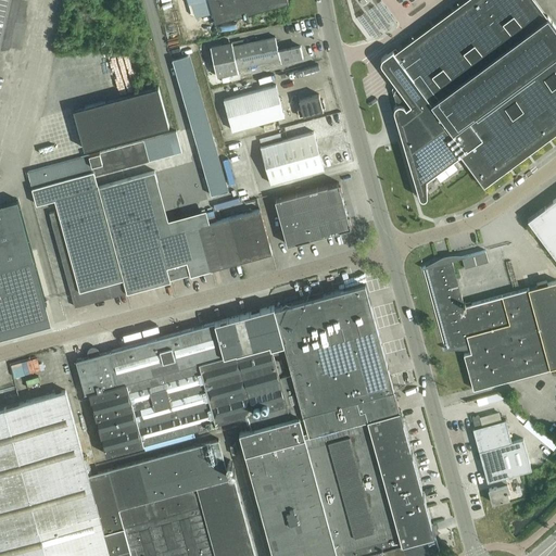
[(209,0),(215,23),(287,3),(289,3),(287,0),(209,0)]
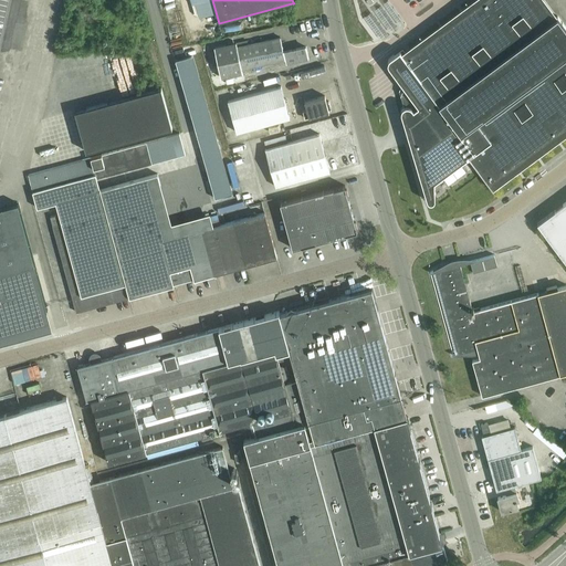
[(555,19),(541,0),(478,0),(404,56),(399,51),(390,59),(389,60),(388,61),(388,62),(388,63),(388,64),(388,65),(388,66),(389,67),(406,90),(400,93),(402,100),(404,106),(404,107),(402,108),(401,109),(401,112),(401,113),(401,114),(427,200),(427,201),(428,201),(428,202),(429,202),(430,202),(431,202),(432,202),(433,202),(435,201),(435,200),(435,199),(435,182),(469,157),(493,190),(494,190),(492,188),(565,133),(565,28),(557,17),(555,19)]
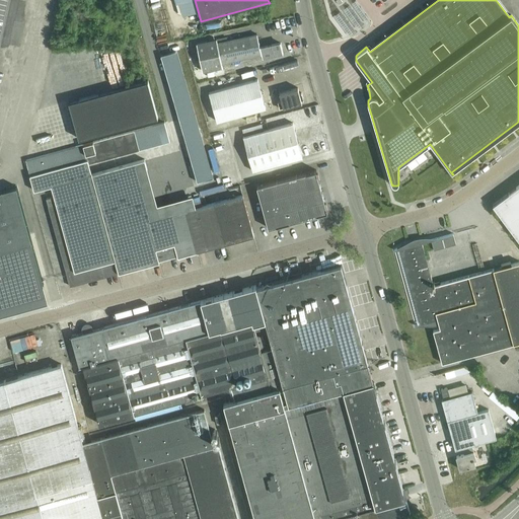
[(197,44),(203,72),(222,67),(222,64),(262,55),(263,60),(283,55),(281,44),(260,48),(257,34),(217,44),(217,40),(197,44)]
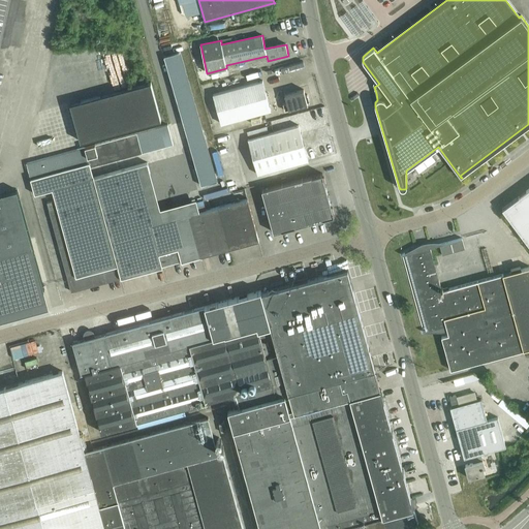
[(180,53),(164,57),(200,186),(217,182),(180,53)]
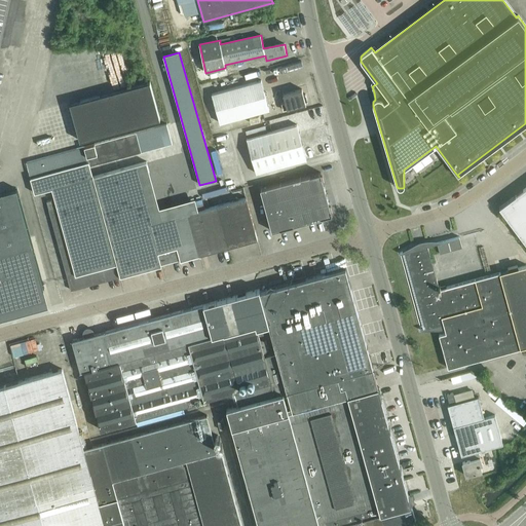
[(279,64),(249,73),(250,78),(282,70),(279,64)]
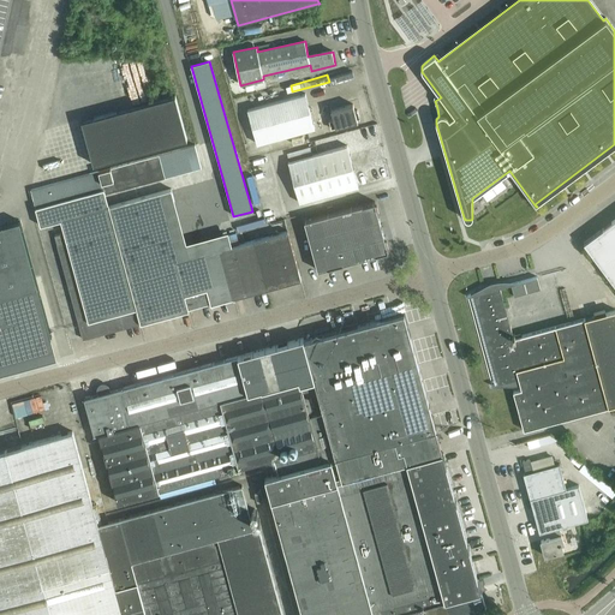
[(248,109),(257,144),(306,131),(315,129),(305,94),(248,109)]
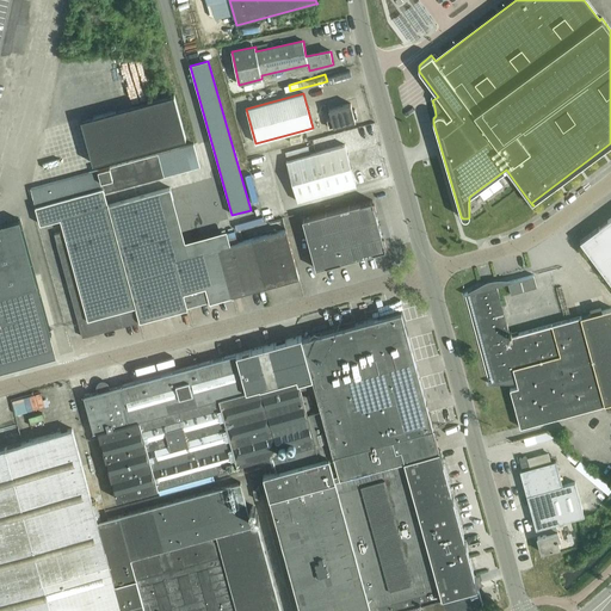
[(80,121),(92,164),(185,139),(174,96),(80,121)]
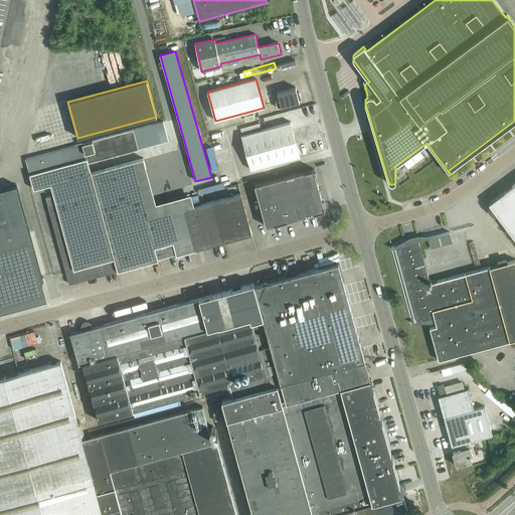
[(297,93),(296,88),(277,93),(279,101),(276,102),(278,108),(300,102),(299,100),(301,100),(299,93),(297,93)]
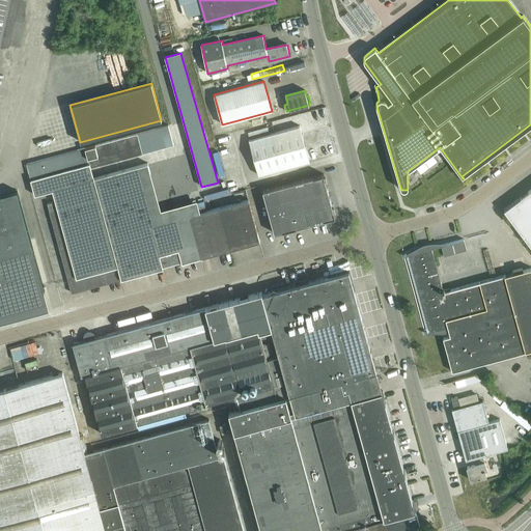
[(168,126),(26,165),(34,196),(53,191),(52,191),(65,187),(61,172),(90,165),(91,168),(173,145),(168,126)]
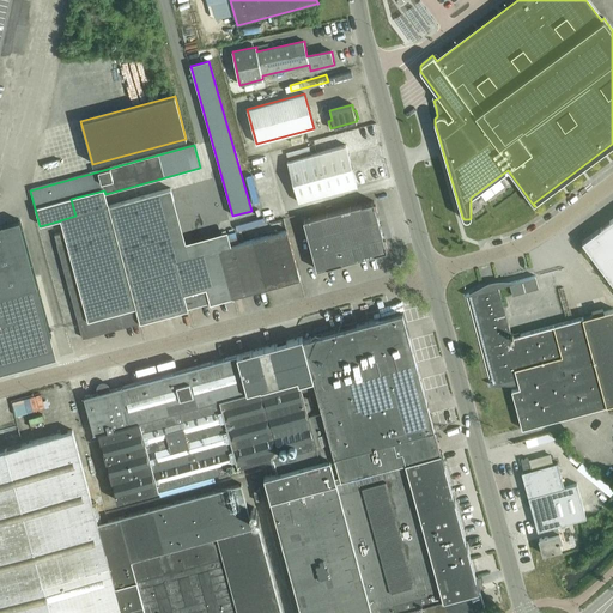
[(346,146),(316,153),(328,194),(357,187),(346,146)]
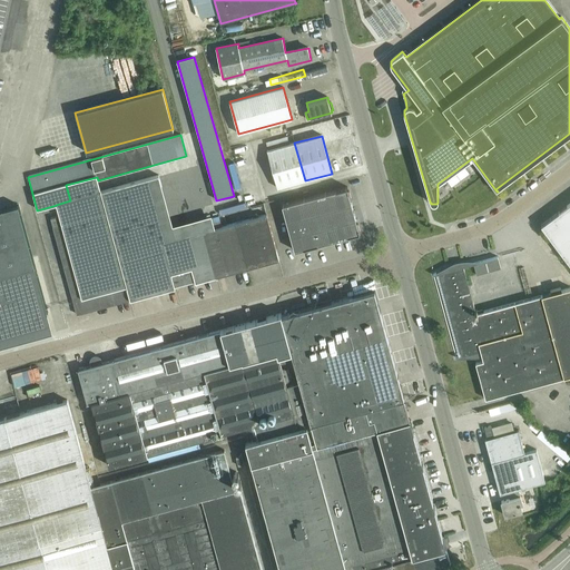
[(287,137),(266,143),(268,150),(267,150),(277,188),(305,180),(294,143),(290,145),(287,137)]
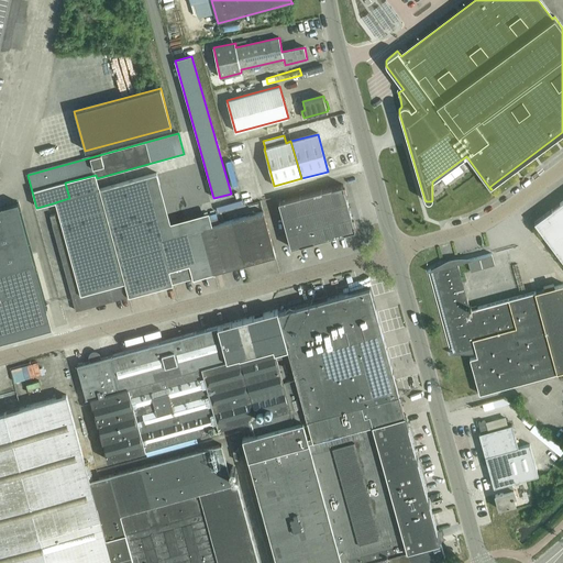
[(57,222),(52,224),(76,311),(112,301),(112,300),(129,296),(129,297),(173,285),(173,283),(192,277),(192,279),(213,274),(201,229),(161,240),(146,189),(159,185),(156,174),(69,198),(55,202),(56,202),(61,221),(57,222)]
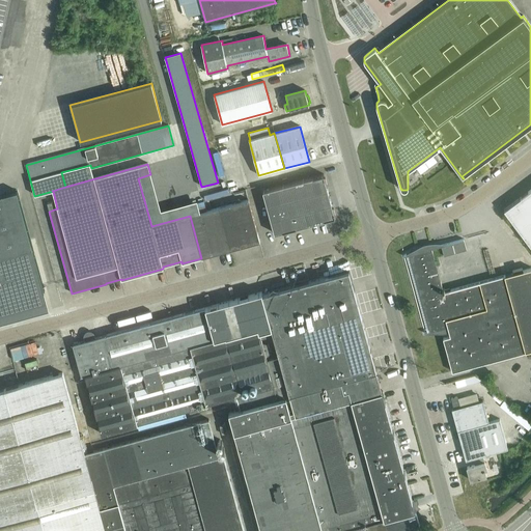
[(262,191),(275,233),(335,217),(324,174),(262,191)]
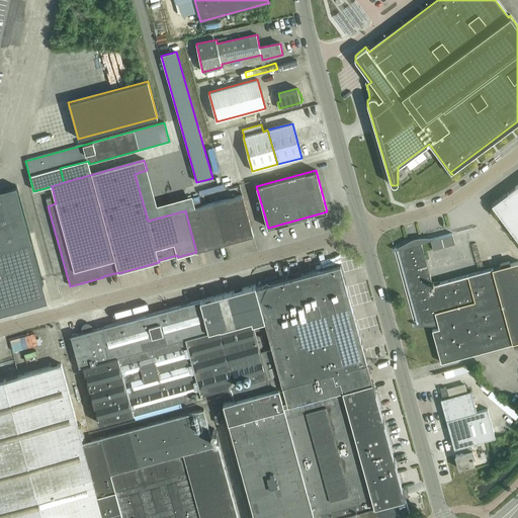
[(517,185),(492,205),(517,240),(517,185)]
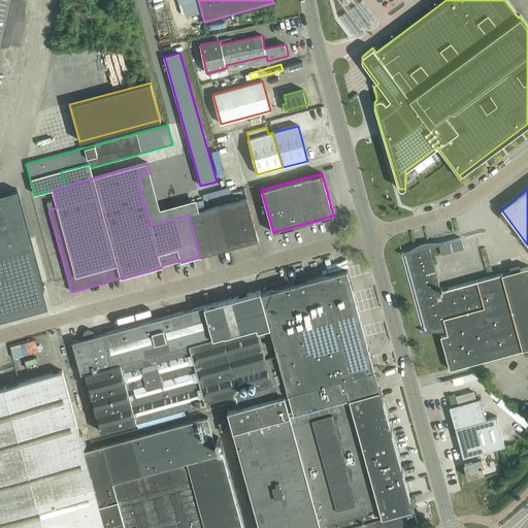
[(0,320),(48,307),(17,190),(0,194),(0,320)]
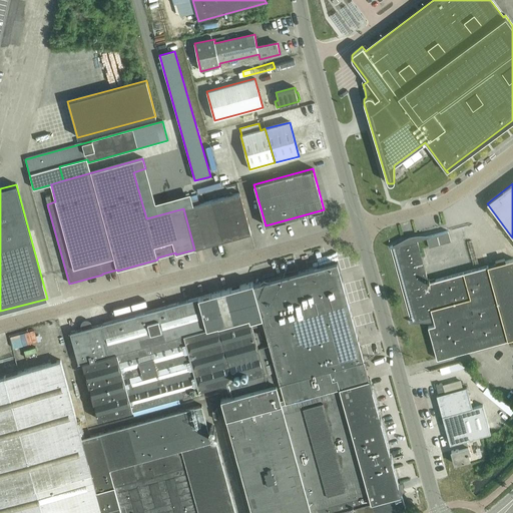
[(239,193),(211,200),(222,241),(253,233),(242,192),(239,193)]
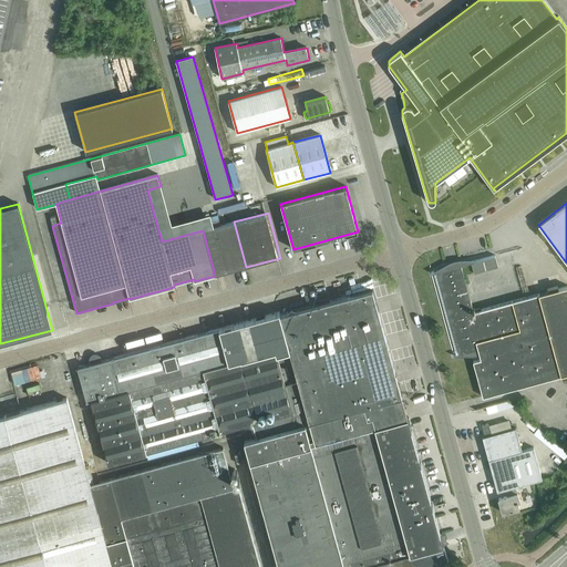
[(222,225),(203,230),(215,276),(246,267),(234,222),(222,225)]
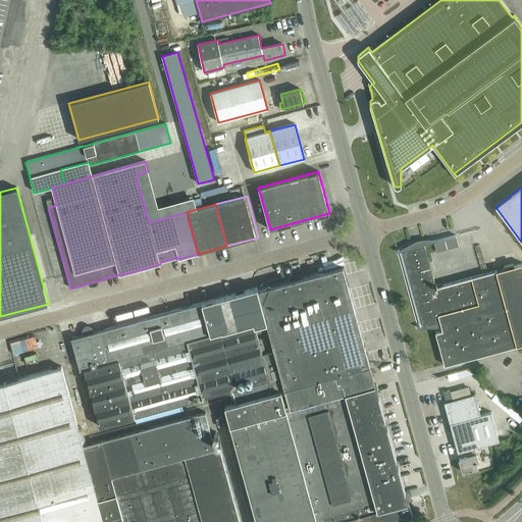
[(433,242),(436,252),(459,246),(456,236),(433,242)]
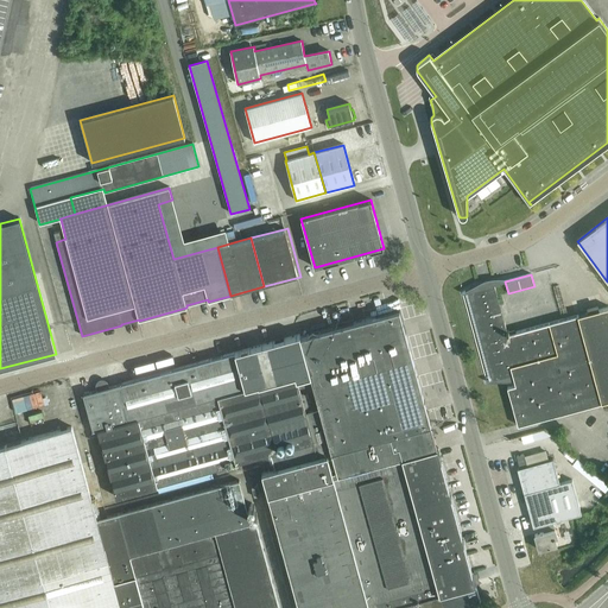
[(468,291),(493,380),(513,375),(515,385),(507,387),(518,426),(602,403),(607,400),(607,306),(578,316),(578,315),(510,334),(508,331),(507,331),(494,284),(468,291)]
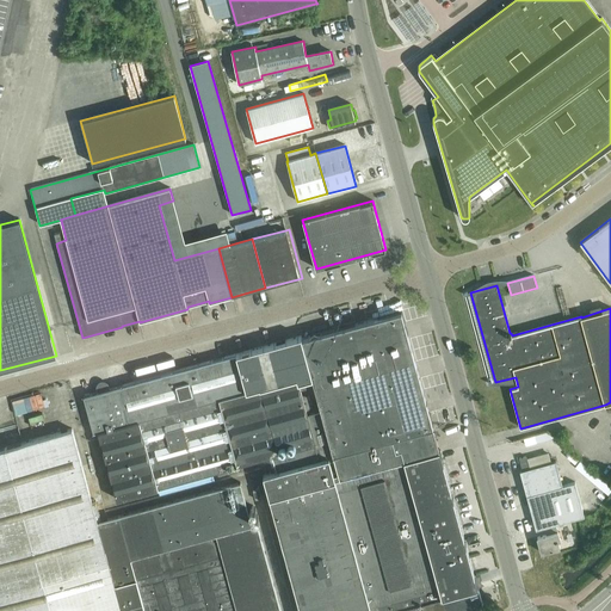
[(321,408),(333,455),(433,427),(401,312),(320,334),(332,378),(333,377),(340,402),(321,408)]
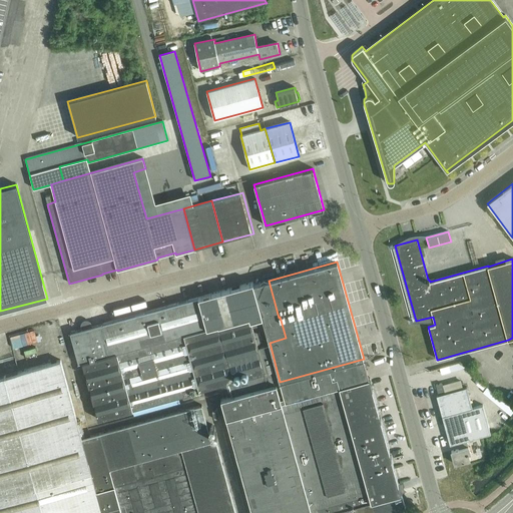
[(269,281),(253,285),(270,343),(286,338),(280,317),(279,318),(269,281)]
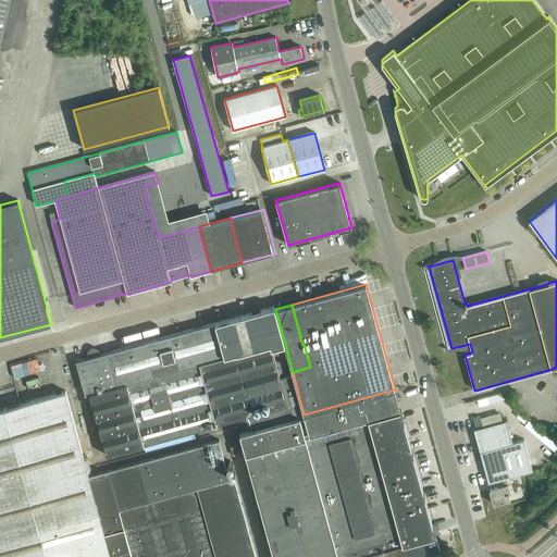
[(250,425),(251,429),(304,415),(293,372),(275,309),(274,307),(111,351),(76,361),(85,395),(89,393),(107,456),(248,417),(249,419),(246,420),(248,426),(250,425)]
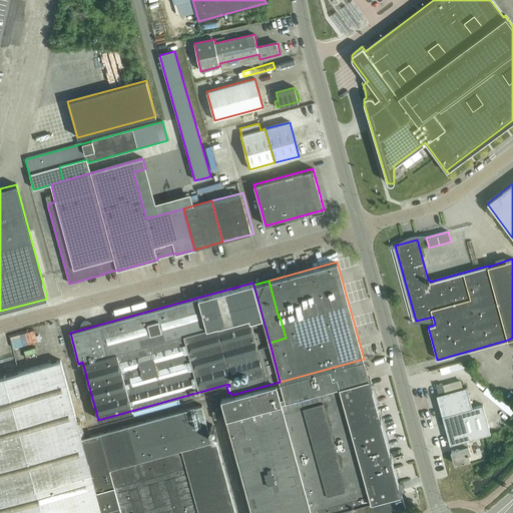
[(280,382),(231,395),(231,396),(220,399),(251,512),(336,512),(402,495),(402,493),(370,378),(369,378),(364,359),(280,382)]
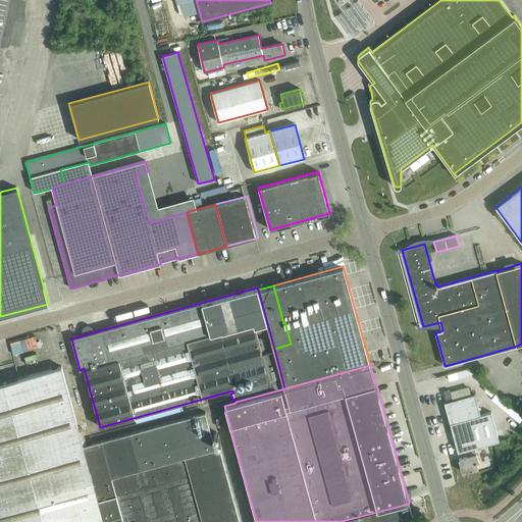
[(111,521),(123,519),(123,521),(240,521),(219,448),(215,449),(205,413),(116,437),(84,447),(61,367),(18,378),(9,381),(4,382),(0,383),(0,521),(111,521)]
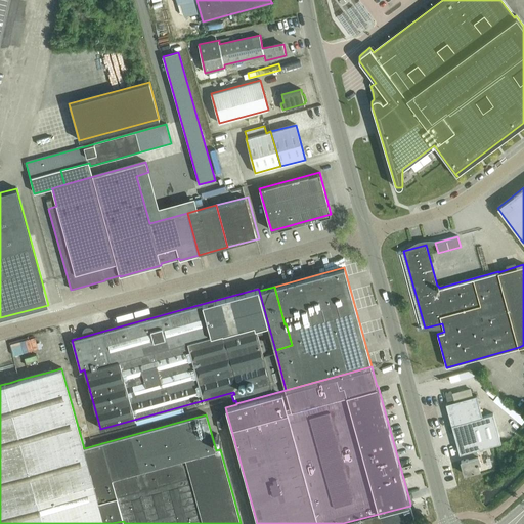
[(457,381),(476,376),(470,372),(455,375),(457,381)]
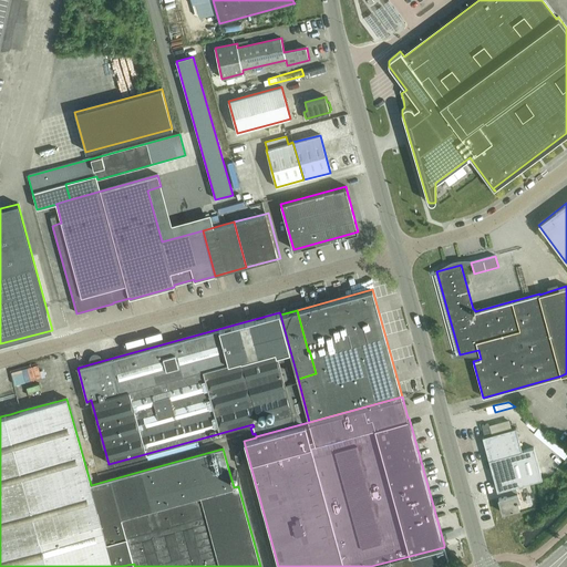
[(490,425),(492,434),(507,431),(505,421),(490,425)]
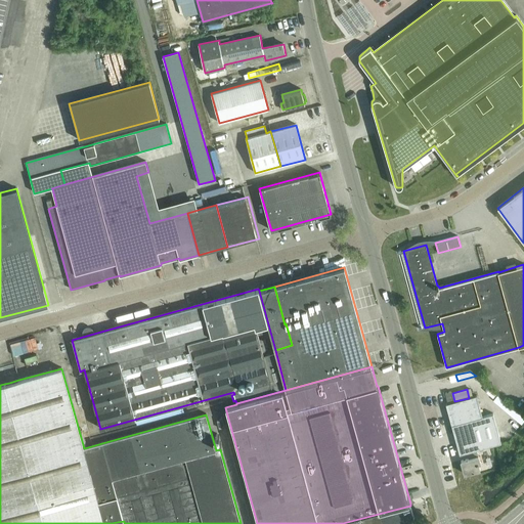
[(445,393),(447,403),(454,401),(451,392),(445,393)]
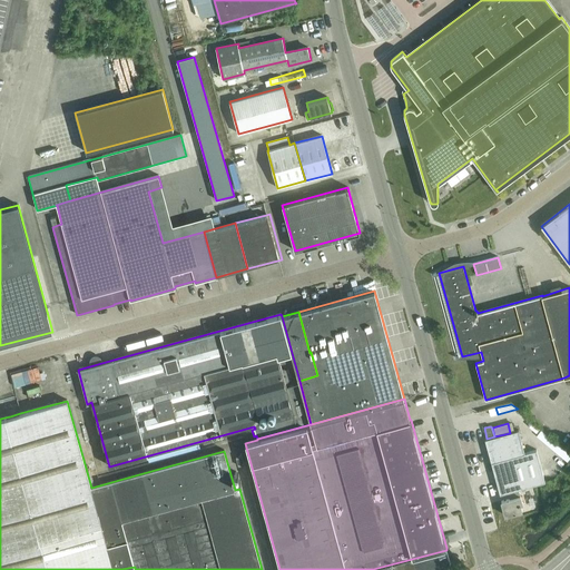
[(537,450),(524,453),(519,430),(510,433),(494,436),(487,439),(485,440),(500,494),(508,492),(510,499),(501,501),(505,516),(522,511),(520,504),(522,503),(520,497),(518,489),(544,482),(537,450)]
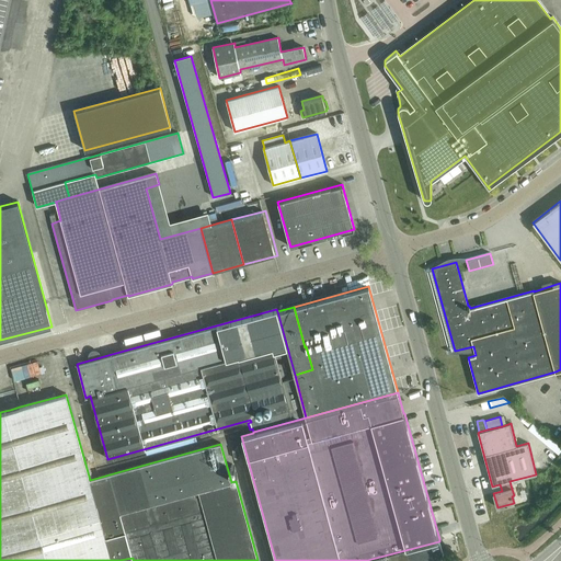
[(528,432),(558,456),(560,451),(560,446),(535,425),(528,432)]
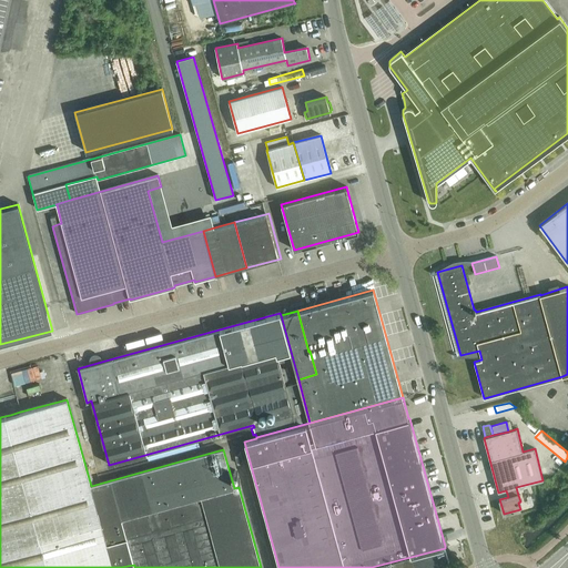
[(233,443),(235,449),(241,448),(245,447),(242,435),(237,436),(237,438),(239,442),(233,443)]
